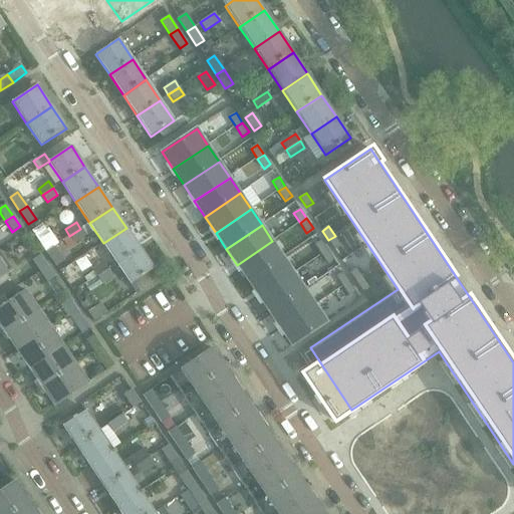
[(126,228),(103,243),(116,264),(140,248),(126,228)]
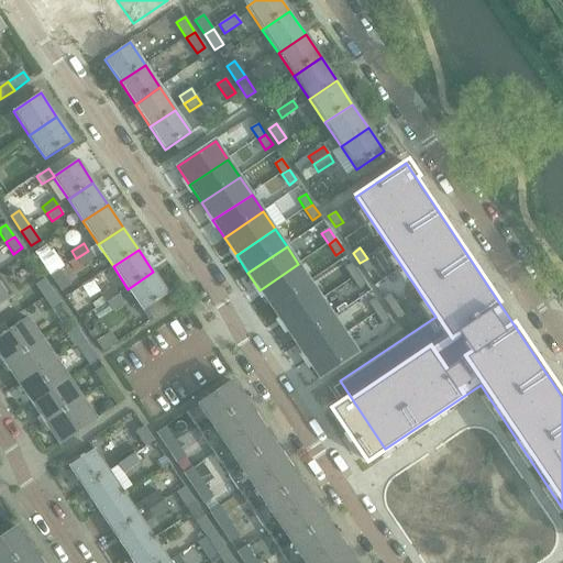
[(88,251),(76,258),(81,266),(94,257),(88,251)]
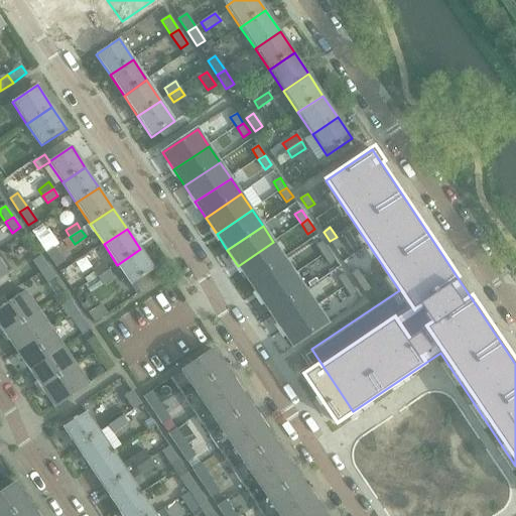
[(37,240),(46,253),(53,248),(44,235),(37,240)]
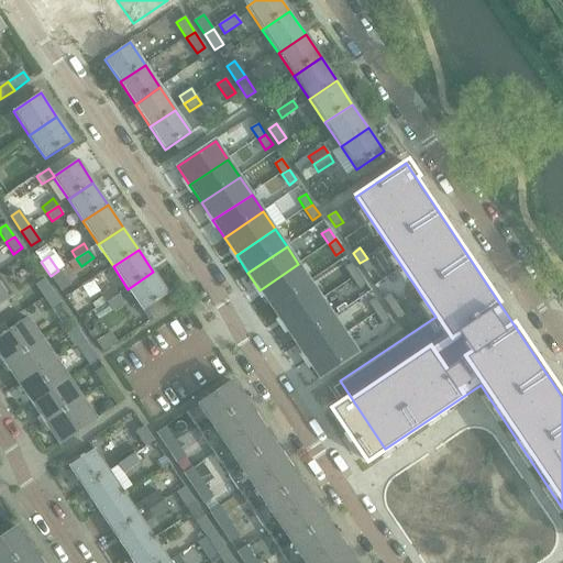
[(367,258),(360,263),(367,274),(374,268),(367,258)]
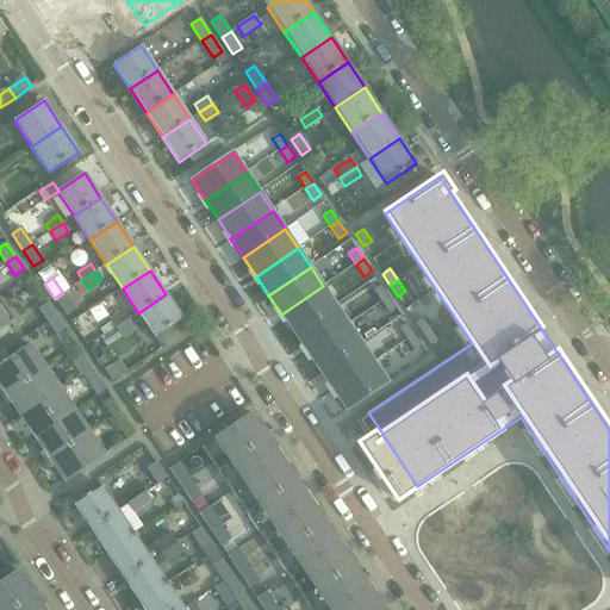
[(323,286),(281,315),(294,334),(336,305),(323,286)]
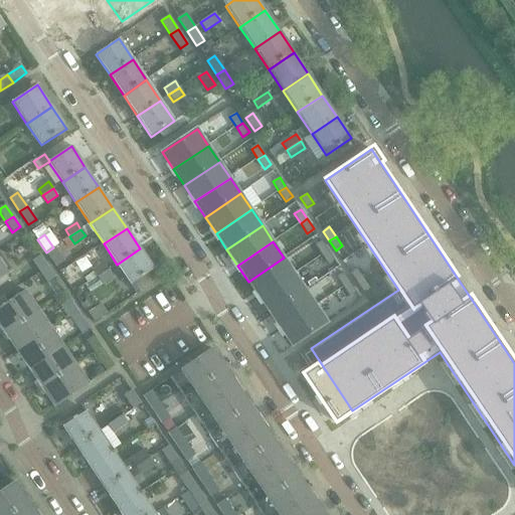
[(322,241),(316,245),(322,255),(329,250),(322,241)]
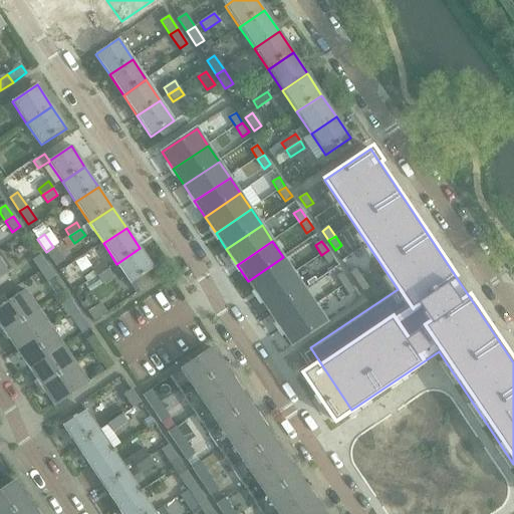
[(55,248),(47,253),(56,266),(64,261),(55,248)]
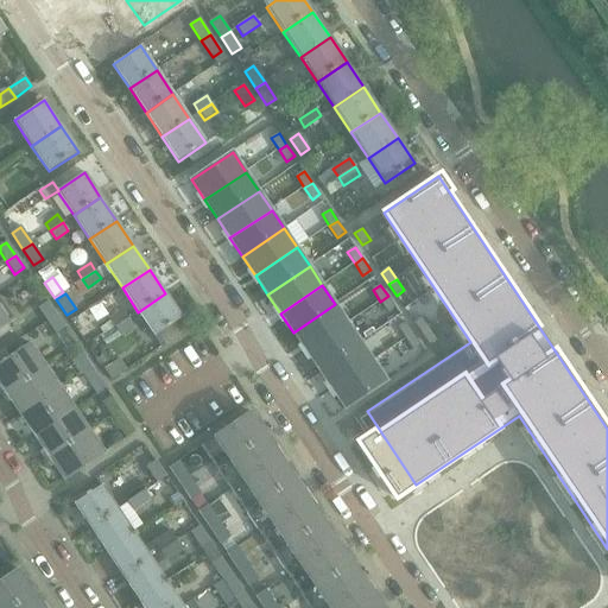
[(165,293),(138,312),(162,347),(179,335),(172,324),(182,318),(165,293)]
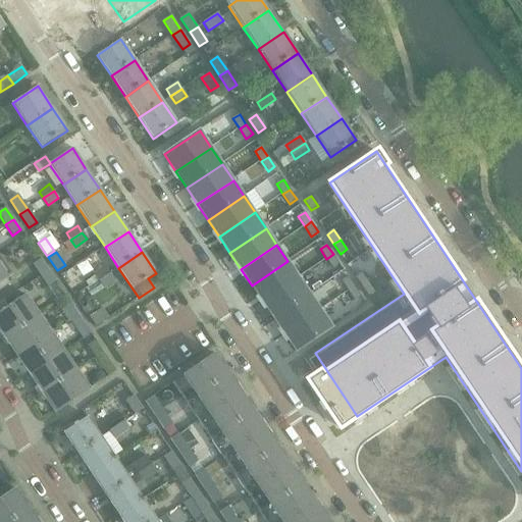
[(333,254),(326,259),(333,268),(340,264),(333,254)]
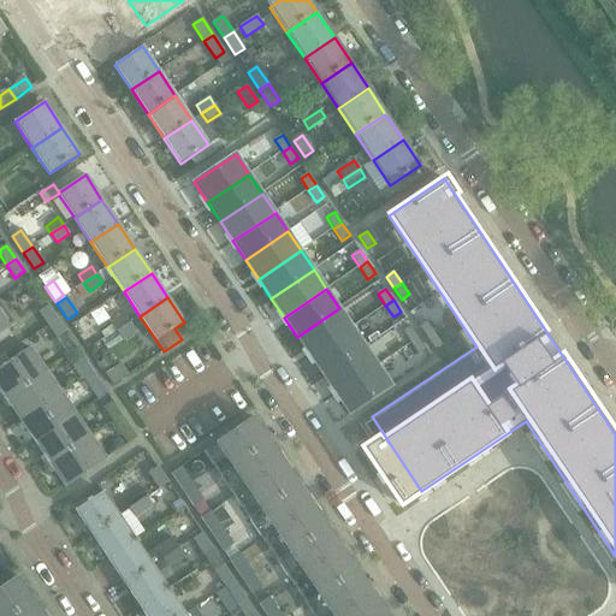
[(15,324),(0,302),(0,343),(12,336),(7,329),(15,324)]
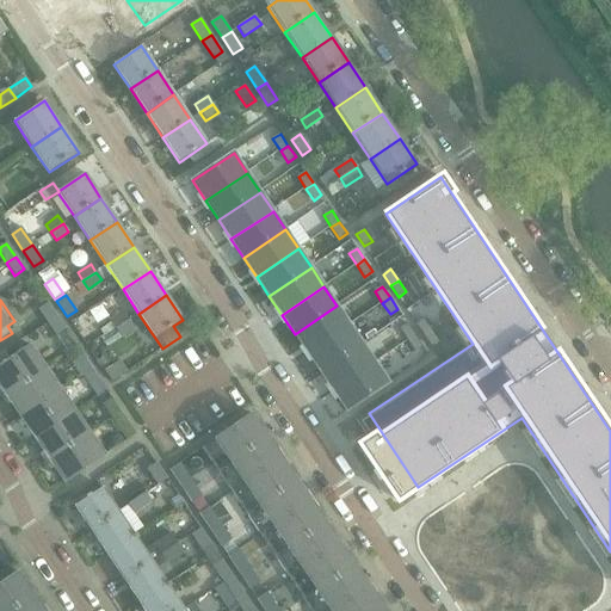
[(56,318),(48,304),(38,310),(47,323),(56,318)]
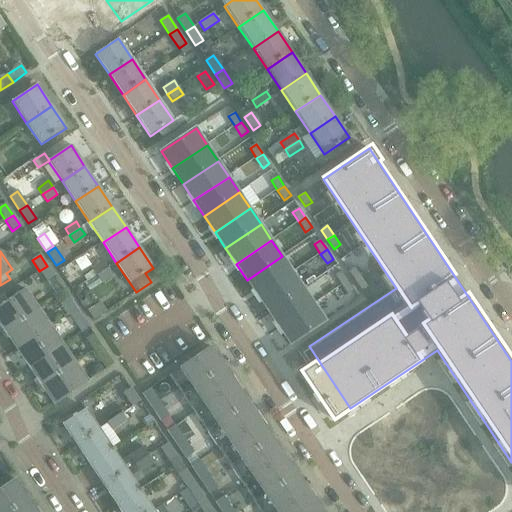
[(282,256),(247,280),(257,296),(293,272),(282,256)]
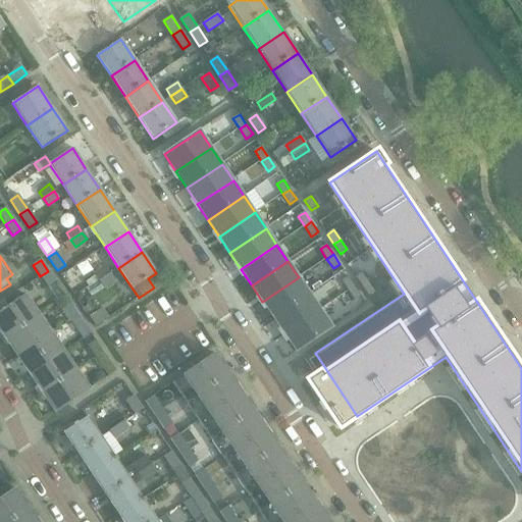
[(105,267),(94,274),(99,281),(110,274),(105,267)]
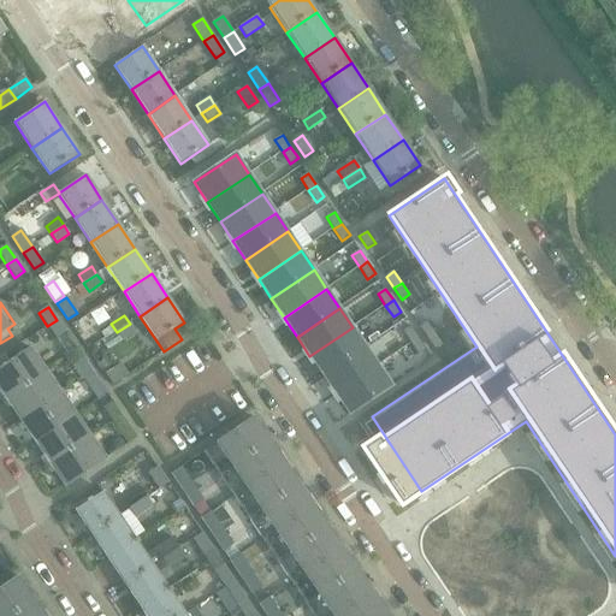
[(65,332),(57,320),(47,326),(57,339),(65,332)]
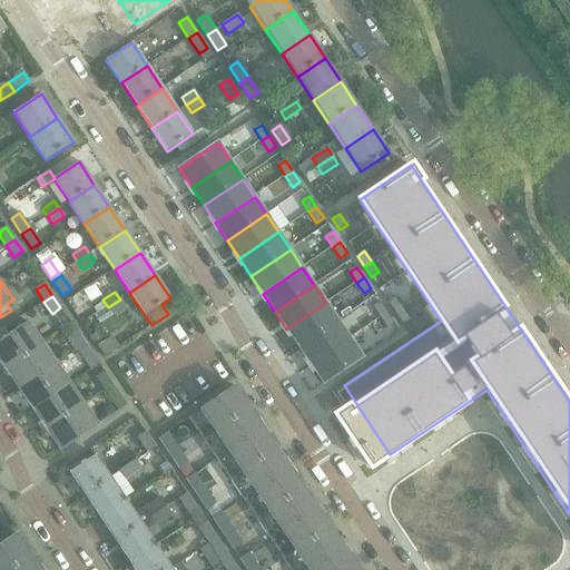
[(395,297),(389,303),(395,313),(403,308),(395,297)]
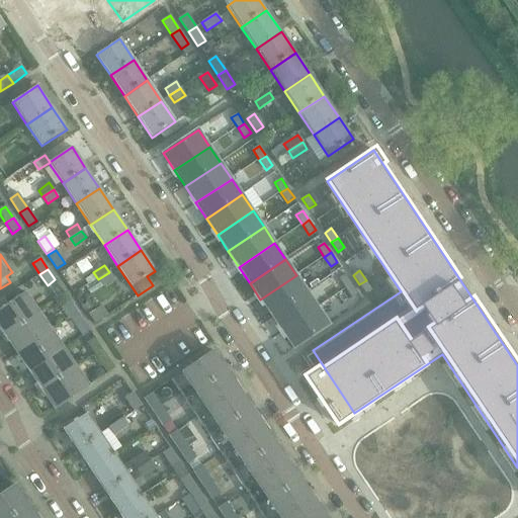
[(109,272),(98,279),(102,285),(113,278),(109,272)]
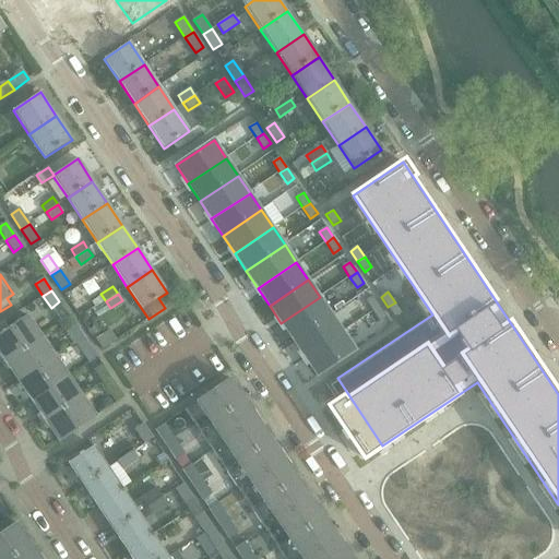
[(320,297),(281,323),(293,341),(331,314),(320,297)]
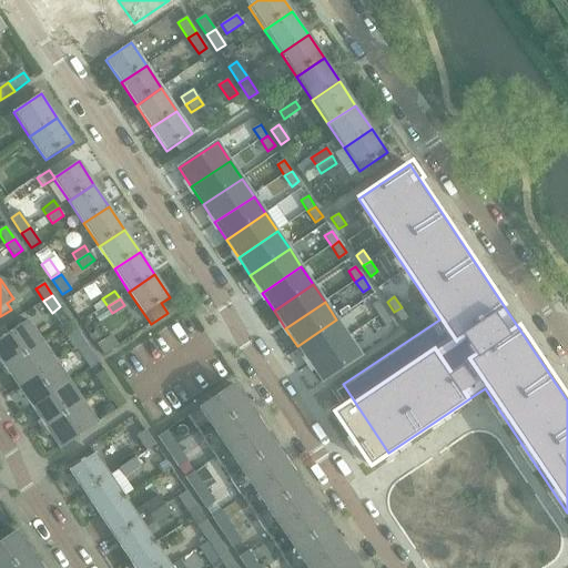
[(379,302),(372,306),(379,317),(386,312),(379,302)]
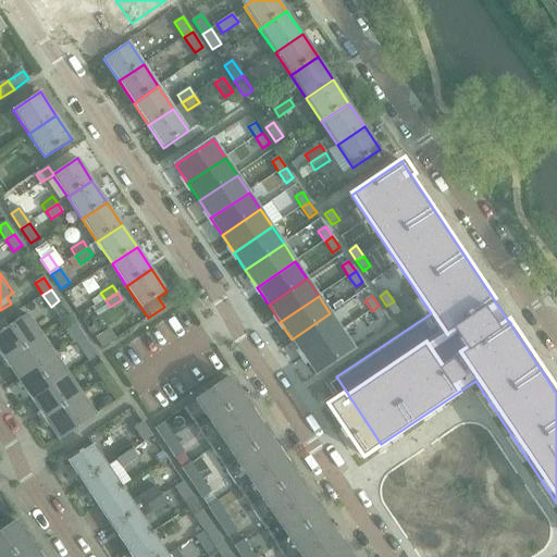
[(394,301),(386,306),(394,317),(400,311),(394,301)]
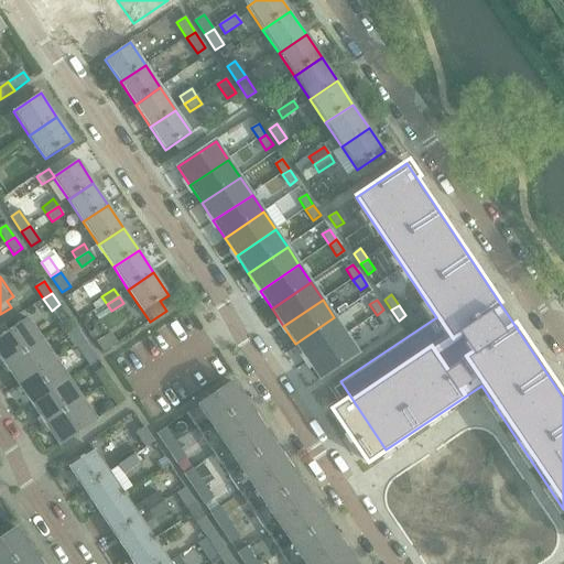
[(383,310),(377,315),(383,325),(391,321),(383,310)]
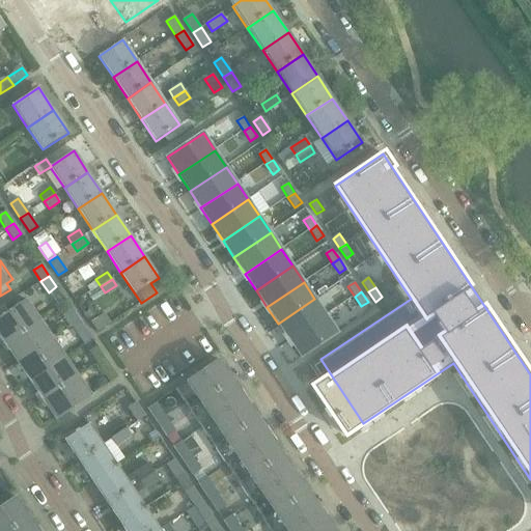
[(314,299),(278,324),(289,340),(326,315),(314,299)]
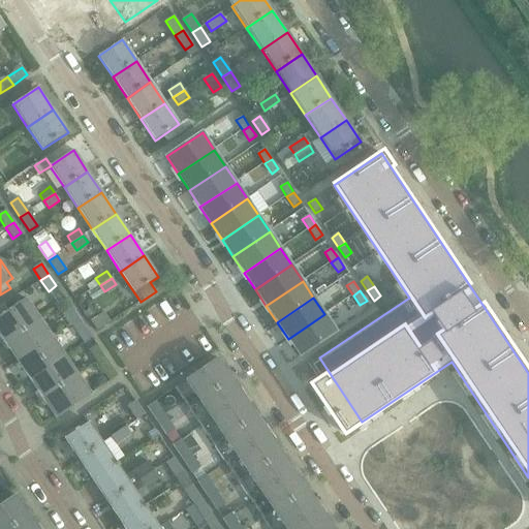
[(0,335),(5,343),(39,319),(26,300),(0,317),(0,335)]
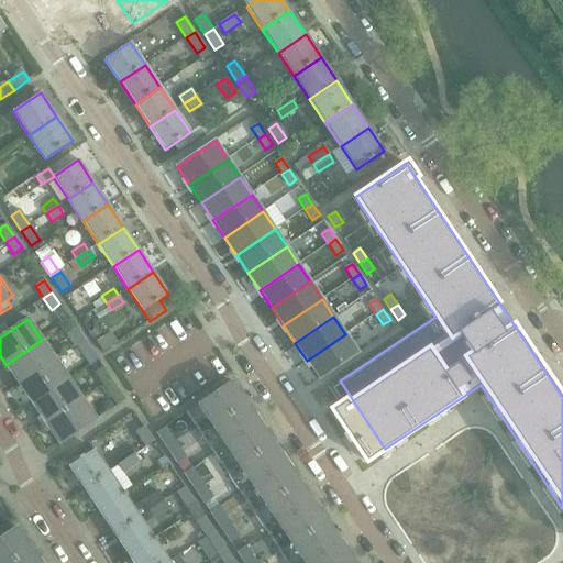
[(84,340),(76,328),(68,334),(76,345),(84,340)]
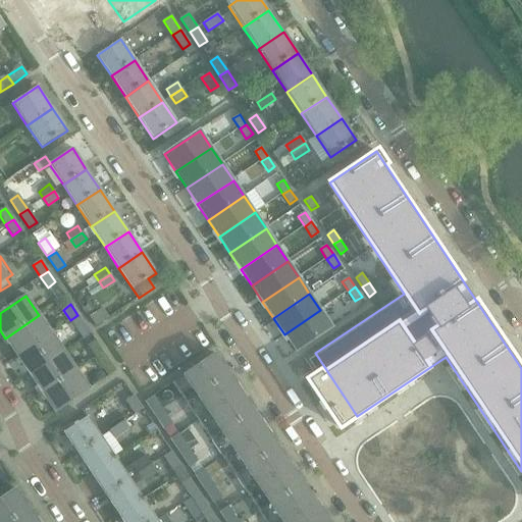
[(90,317),(96,325),(108,317),(102,309),(90,317)]
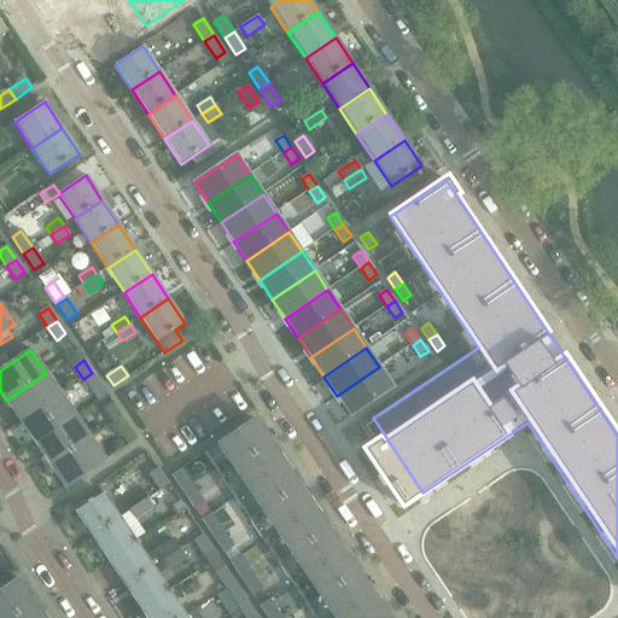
[(379,367),(337,396),(350,417),(392,388),(379,367)]
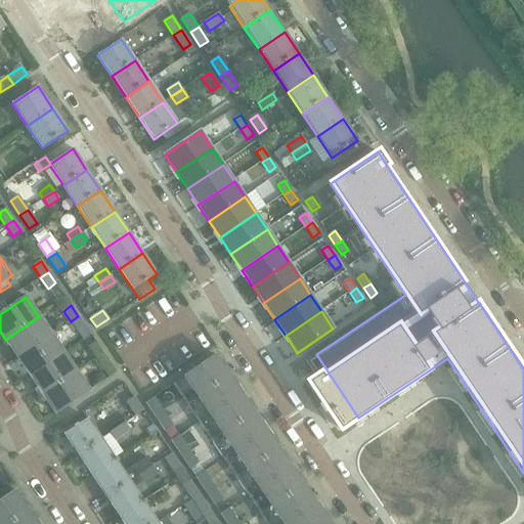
[(17,358),(51,335),(39,316),(5,340),(17,358)]
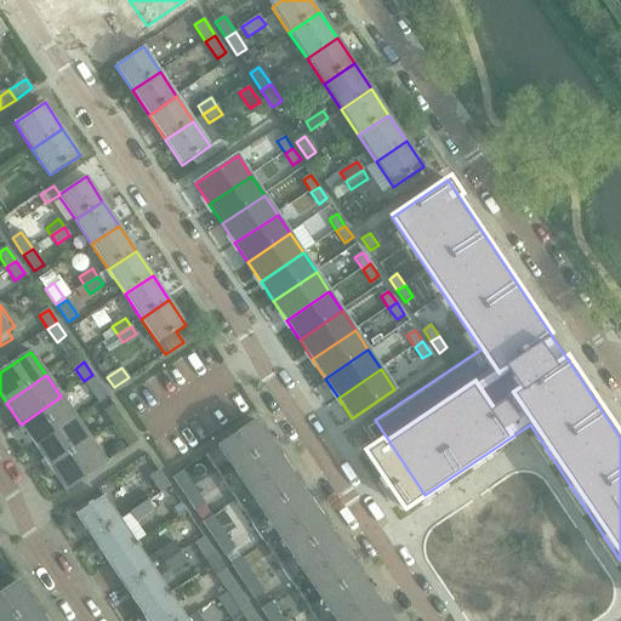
[(102,388),(92,375),(84,381),(92,394),(102,388)]
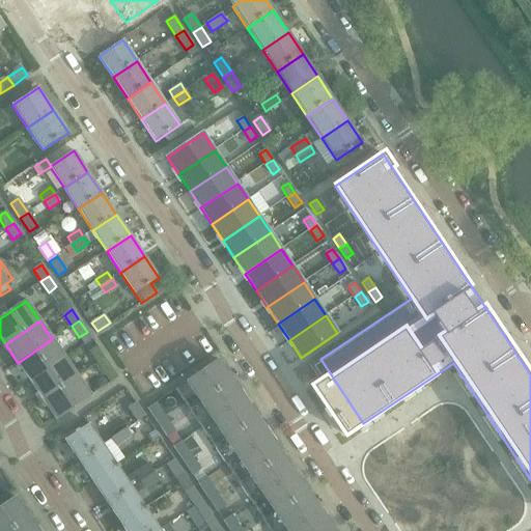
[(64,358),(52,339),(18,363),(30,381),(64,358)]
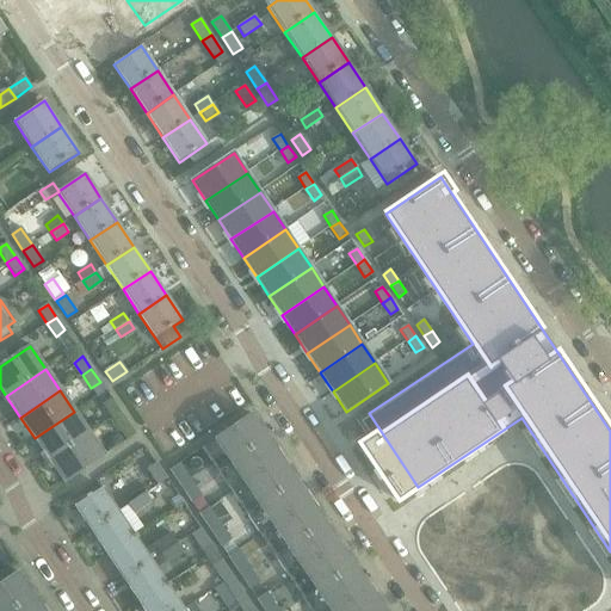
[(121,412),(111,399),(103,405),(111,418),(121,412)]
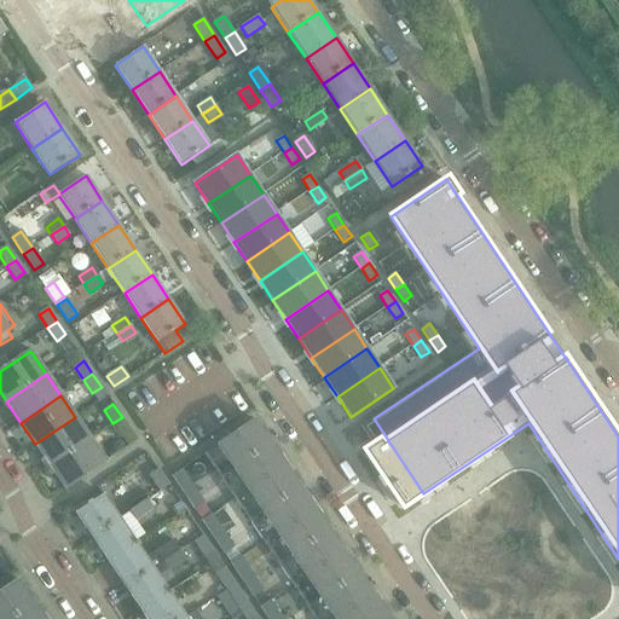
[(90,439),(75,417),(35,444),(50,466),(90,439)]
